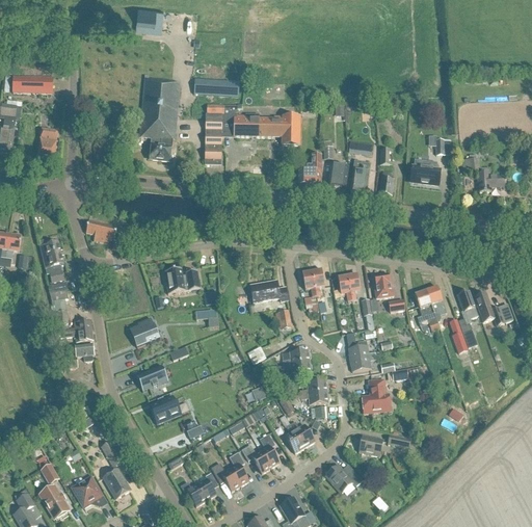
[(137,4),(135,25),(160,28),(163,6),(137,4)]
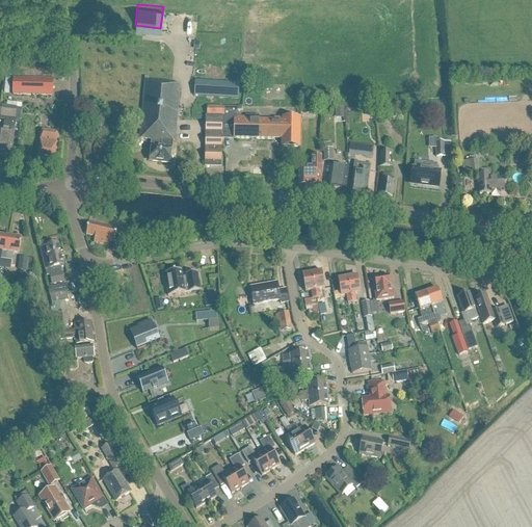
[(52,91),(52,75),(47,75),(14,74),(12,90),(52,91)]
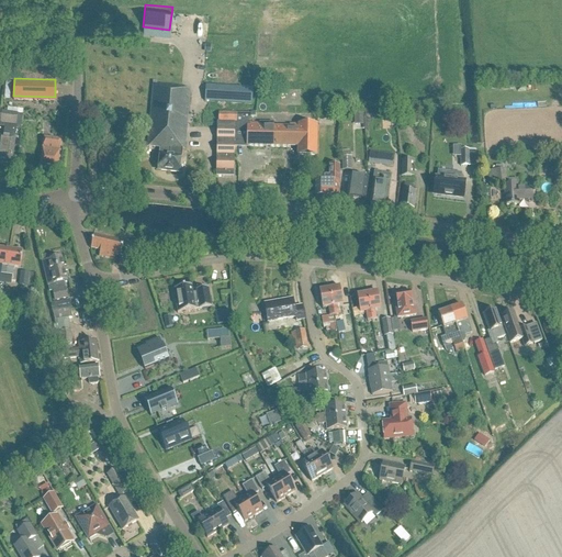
[(186,145),(191,86),(182,85),(182,82),(157,80),(157,78),(154,78),(147,142),(161,143),(159,166),(180,168),(182,145),(186,145)]
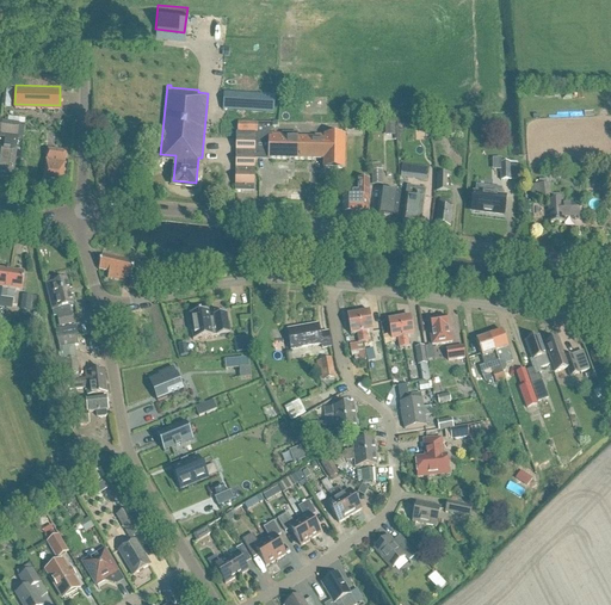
[(273,92),(224,88),(223,105),(273,107),(273,92)]
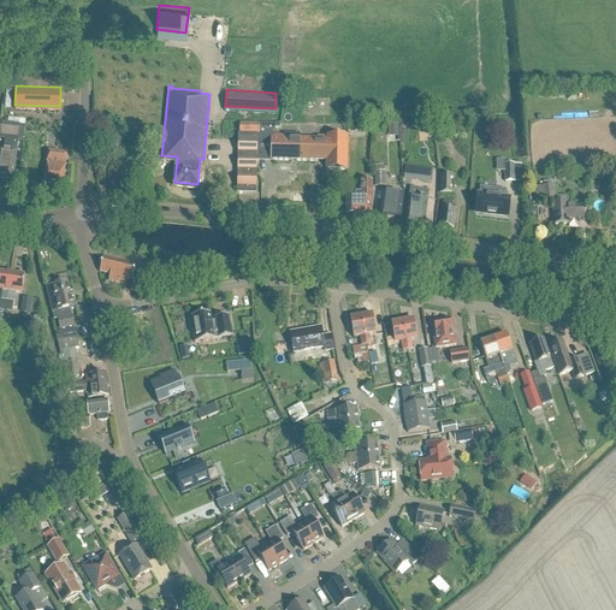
[(0,118),(0,117),(0,134),(5,135),(5,146),(0,144),(0,173),(13,175),(17,131),(22,131),(23,117),(18,117),(18,116),(10,114),(9,118),(0,118)]
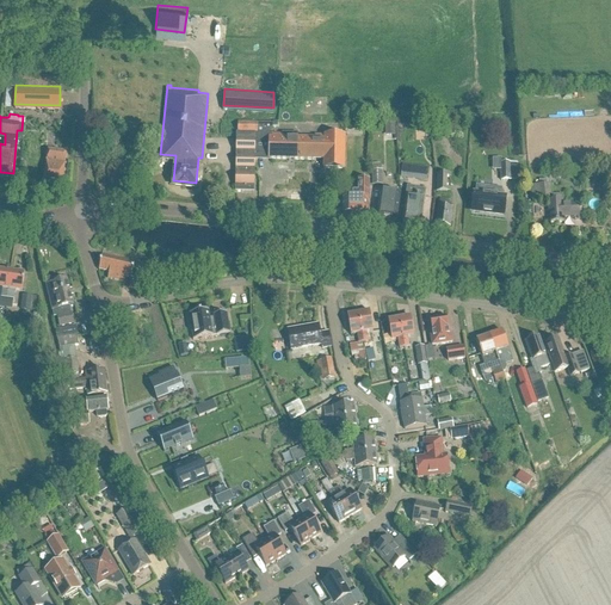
[(350,115),(350,116),(350,124),(362,124),(362,113),(350,115)]
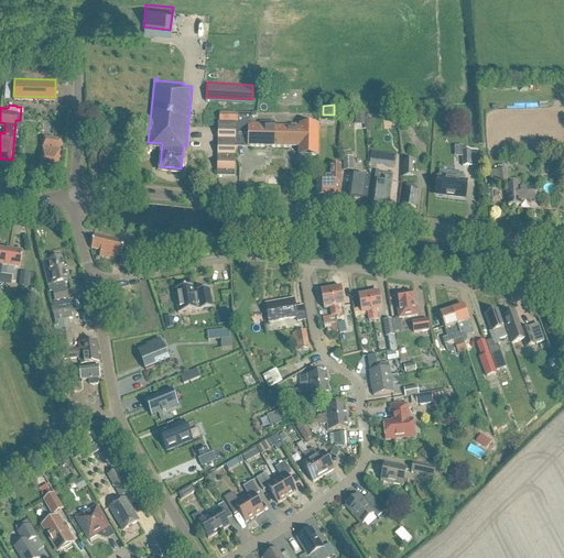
[(218,119),(217,173),(234,173),(235,143),(235,129),(235,110),(219,109),(219,119),(218,119)]
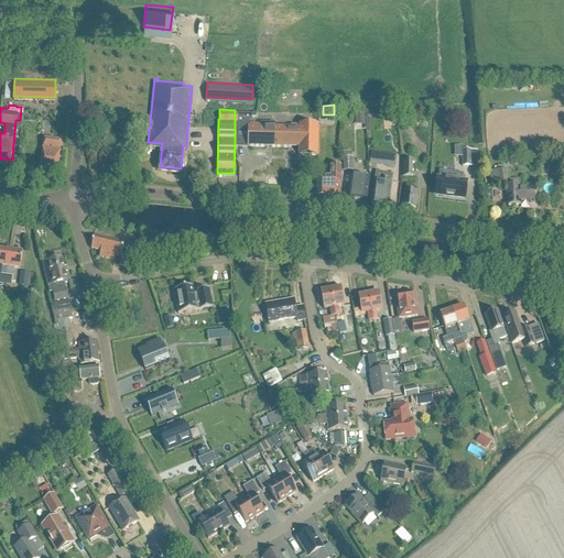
[(235,110),(235,129),(248,129),(248,143),(299,144),(299,152),(317,152),(317,122),(290,122),(290,124),(273,124),(274,119),(260,119),(260,121),(251,121),(251,110),(236,110),(235,110)]
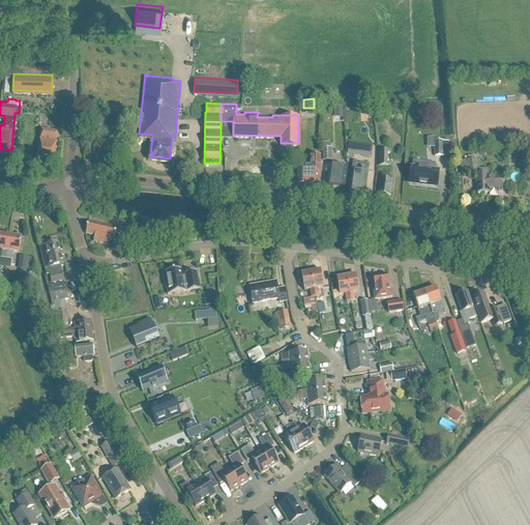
[(54,155),(58,127),(41,125),(37,152),(54,155)]
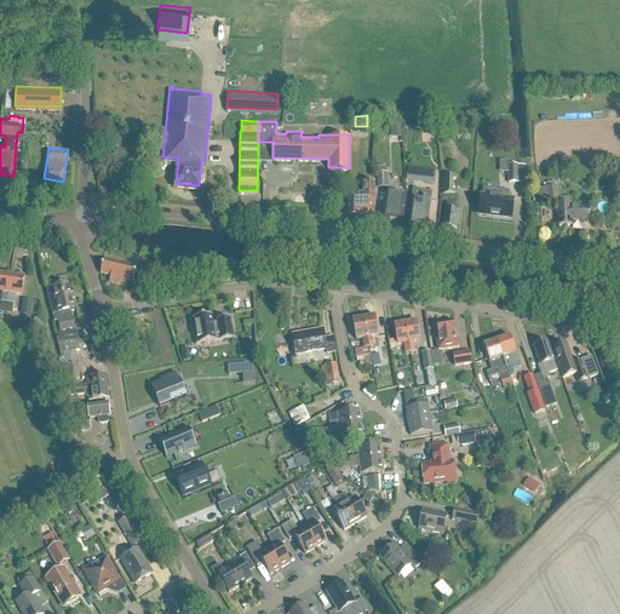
[(507,179),(517,179),(517,161),(507,161),(507,179)]
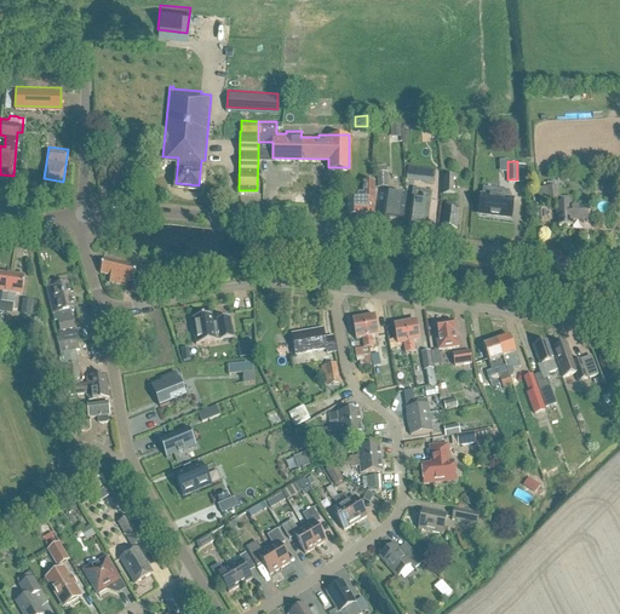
[(422,165),(408,162),(406,176),(420,177),(422,165)]
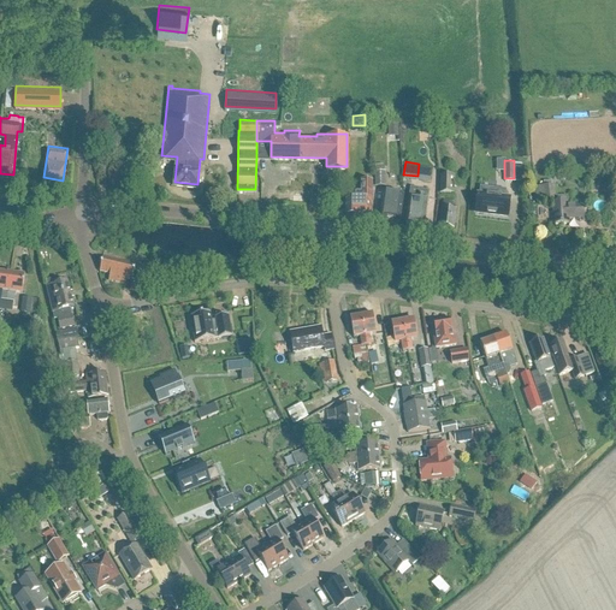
[(374,182),(385,182),(384,167),(374,167),(374,182)]
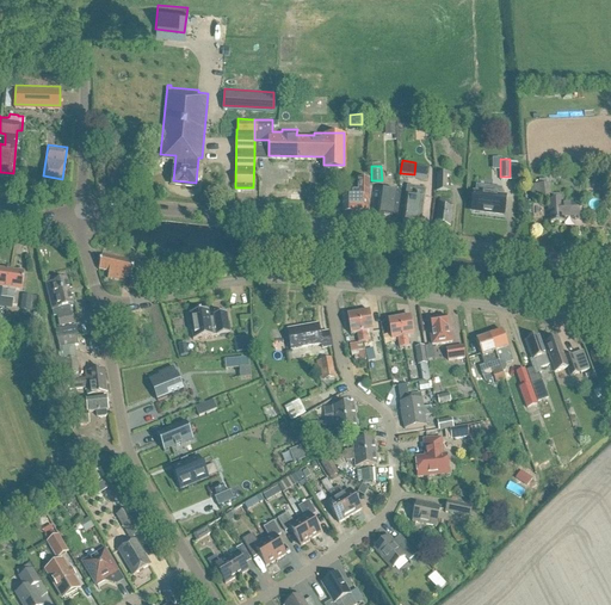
[(436,171),(436,187),(450,189),(451,171),(436,171)]
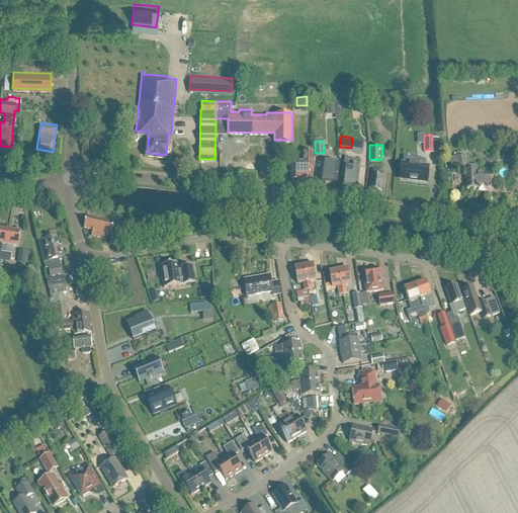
[(290,160),(290,177),(300,177),(311,177),(311,169),(312,169),(312,160),(312,150),(304,149),(304,160),(290,160)]
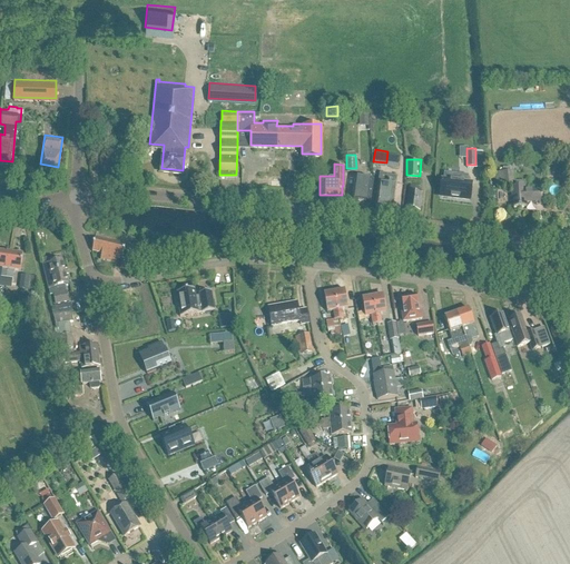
[(526,199),(542,198),(541,186),(524,187),(524,178),(513,179),(512,167),(501,168),(502,184),(510,184),(512,204),(526,203),(526,199)]
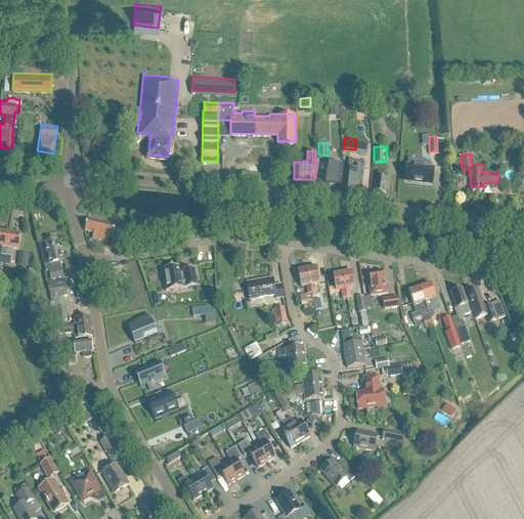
[(360,188),(363,159),(355,158),(348,157),(345,186),(360,188)]
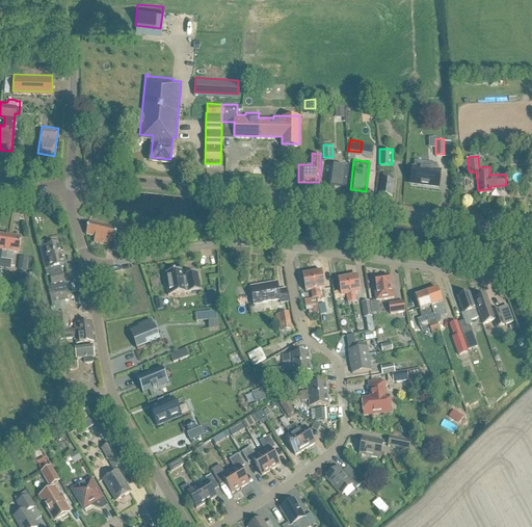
[(414,165),(411,180),(436,183),(439,168),(433,167),(433,162),(426,161),(426,162),(414,160),(414,165)]
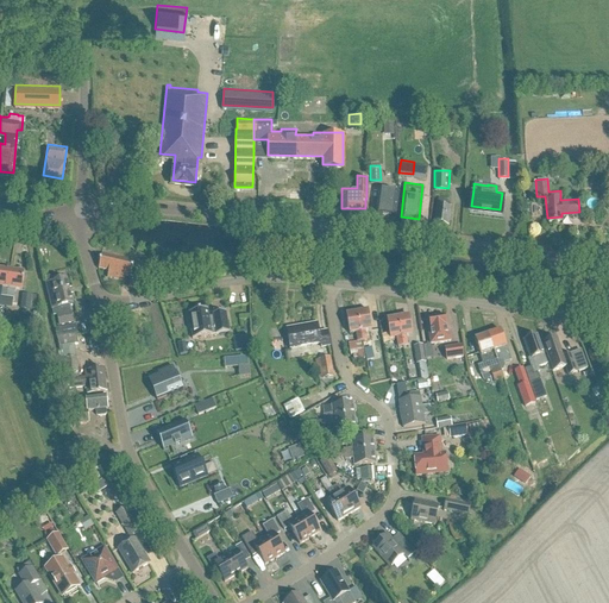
[(170,186),(169,200),(188,201),(189,187),(170,186)]
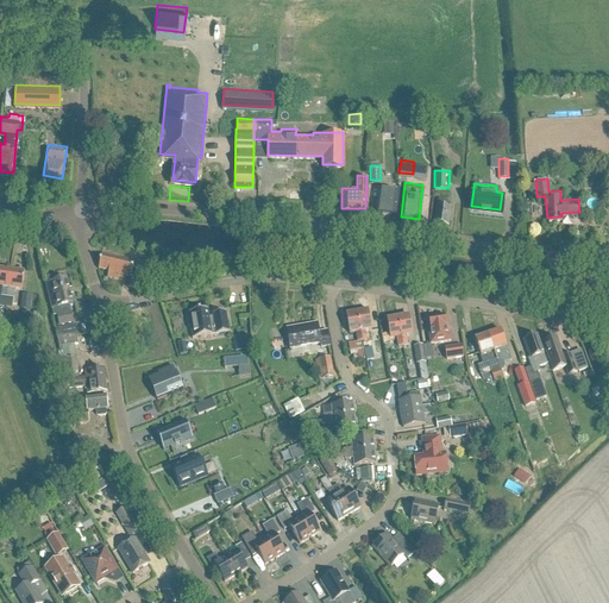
[(374,213),(395,217),(399,189),(377,187),(374,213)]
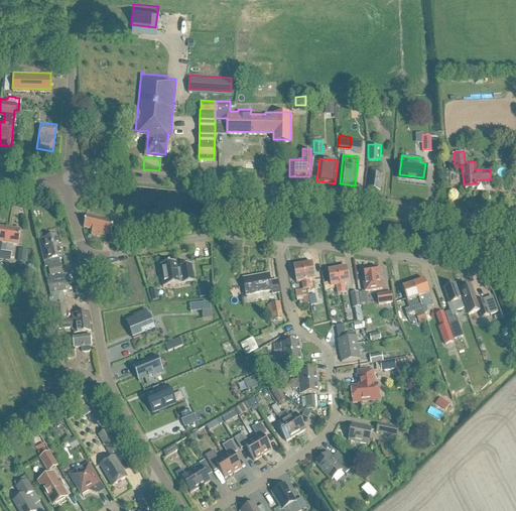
[(379,188),(381,172),(380,172),(380,166),(372,165),(371,171),(369,171),(367,186),(379,188)]
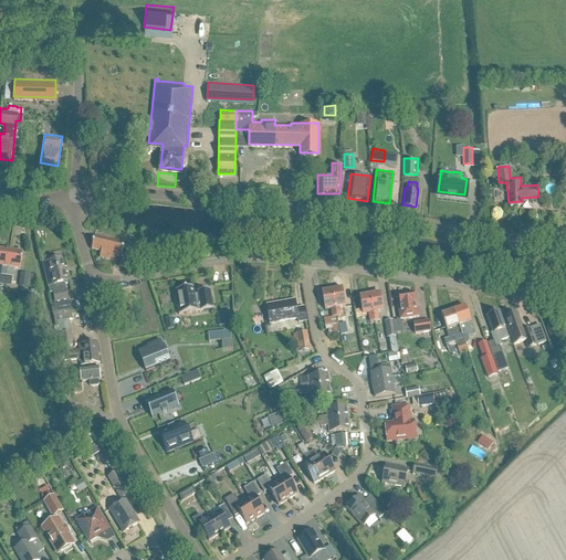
[(499,197),(507,196),(506,182),(498,183),(499,197)]
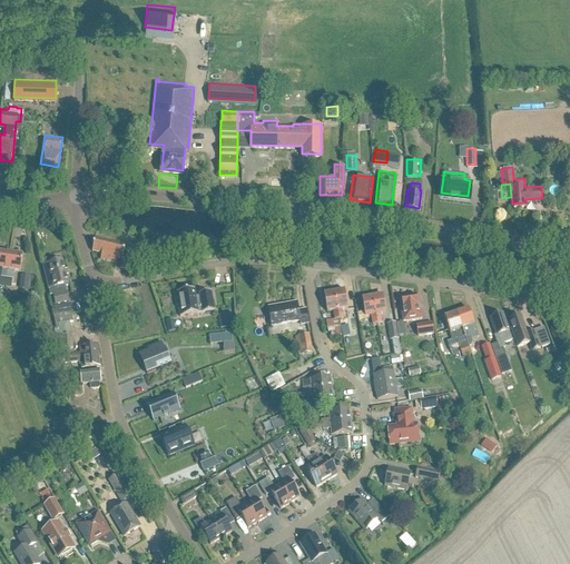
[(121,255),(125,241),(95,235),(91,247),(96,248),(95,255),(116,259),(118,254),(121,255)]
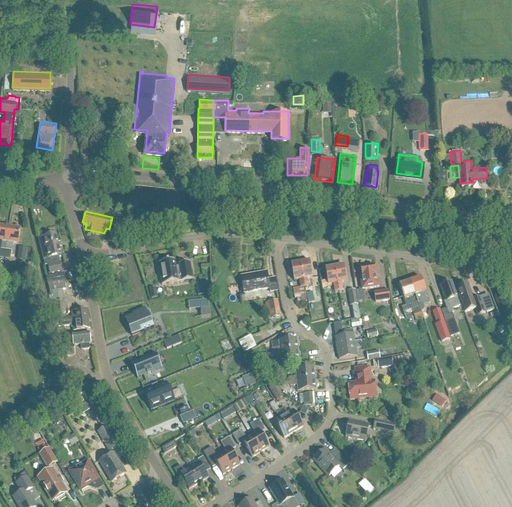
[(148,227),(149,216),(136,215),(136,226),(148,227)]
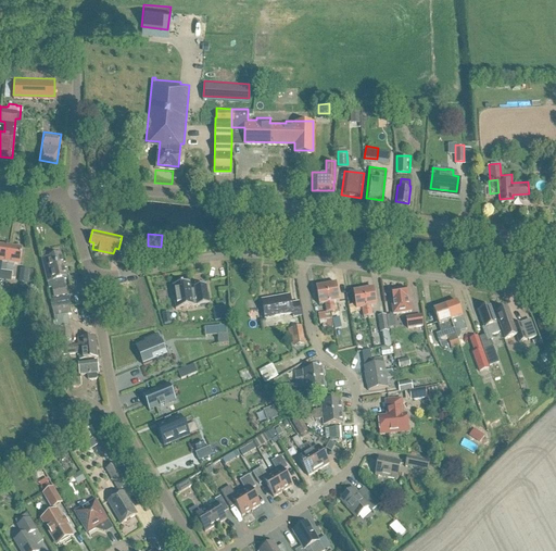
[(0,268),(0,275),(5,276),(8,260),(10,243),(0,241),(0,258),(1,259),(0,267),(0,268)]
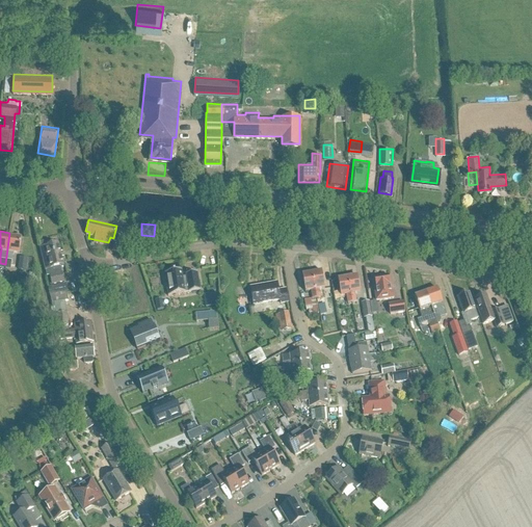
[(21,234),(9,233),(7,248),(5,264),(10,264),(11,257),(12,248),(19,249),(21,234)]
